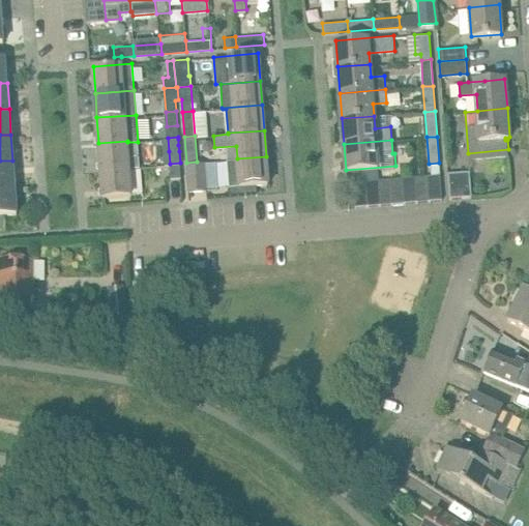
[(139,166),(138,142),(127,142),(127,141),(98,143),(100,169),(129,167),(139,166)]
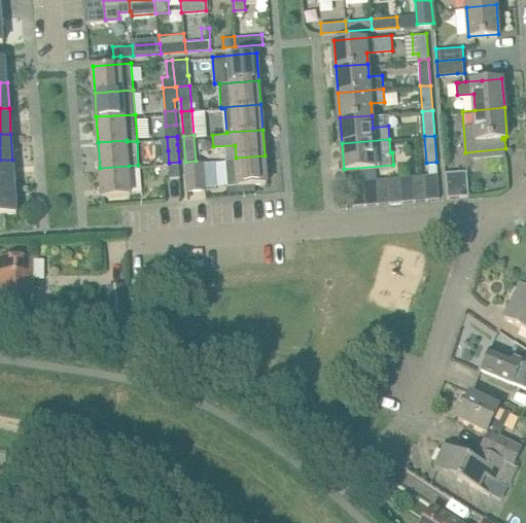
[(267,181),(265,155),(236,158),(225,159),(228,184),(267,181)]
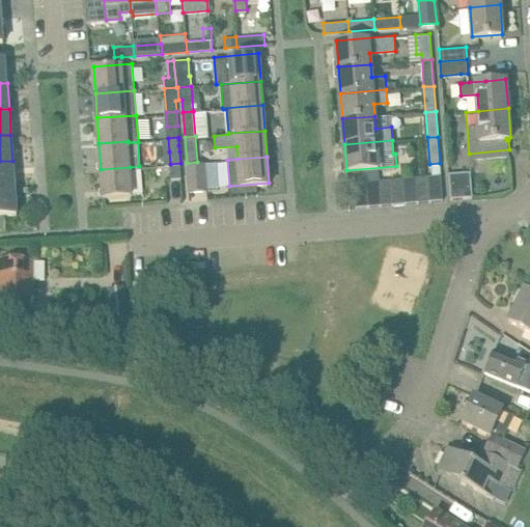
[(0,187),(15,187),(12,161),(0,161),(0,187)]
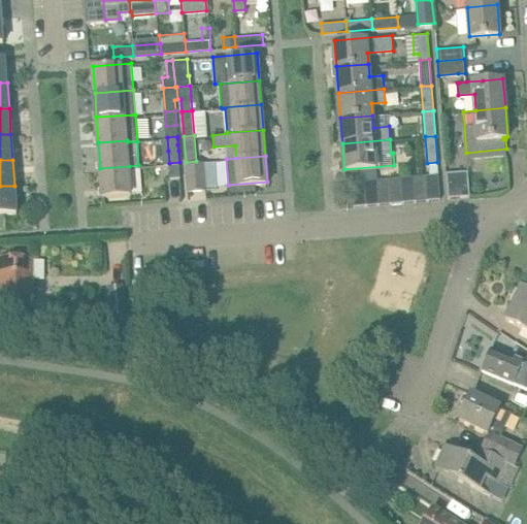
[(204,160),(196,161),(186,162),(188,188),(206,187),(204,160)]
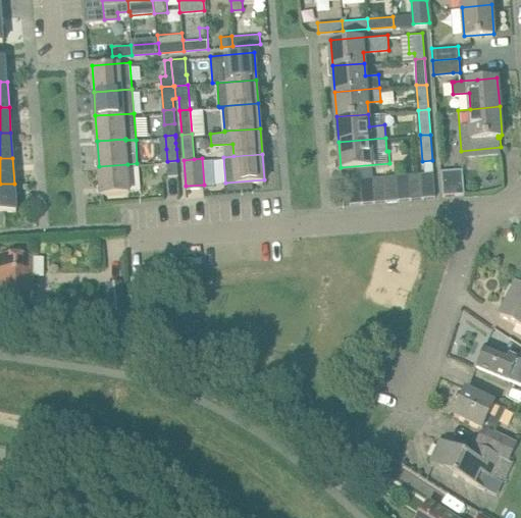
[(177,160),(167,161),(168,174),(178,173),(177,160)]
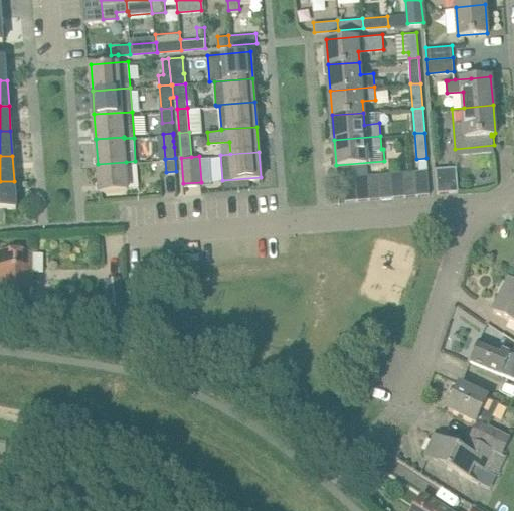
[(126,162),(98,164),(100,190),(128,188),(126,162)]
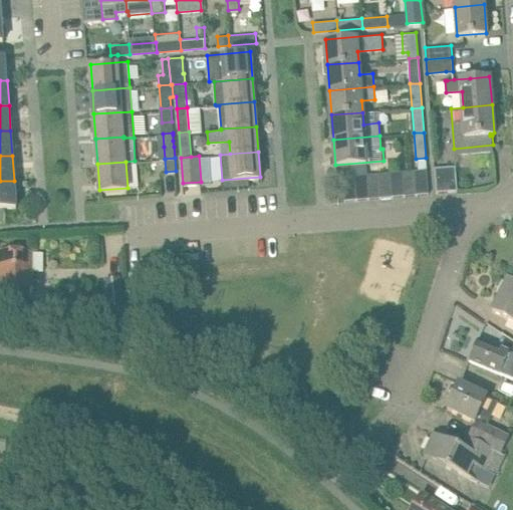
[(456,165),(435,167),(437,191),(458,190),(456,165)]
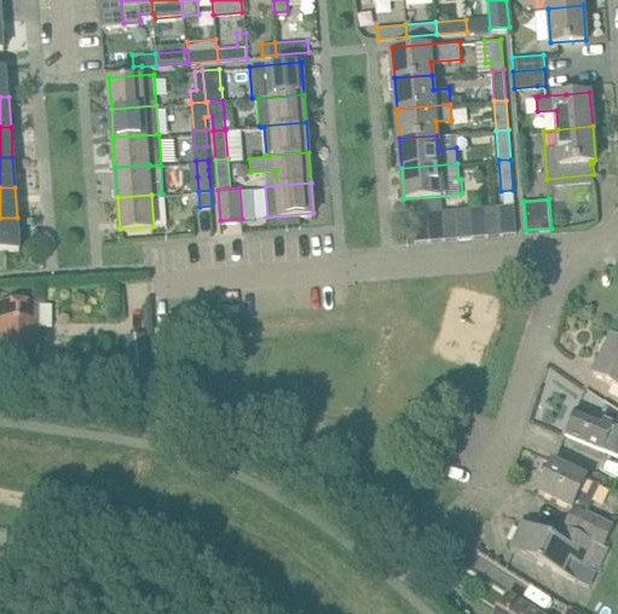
[(514,202),(501,203),(503,232),(517,231),(514,202)]
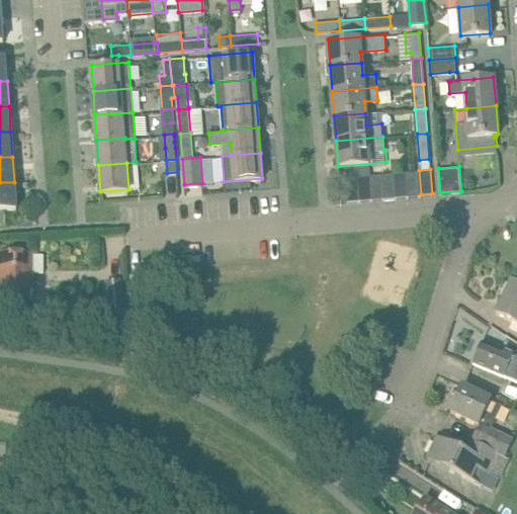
[(421,194),(419,170),(407,171),(408,195),(421,194)]
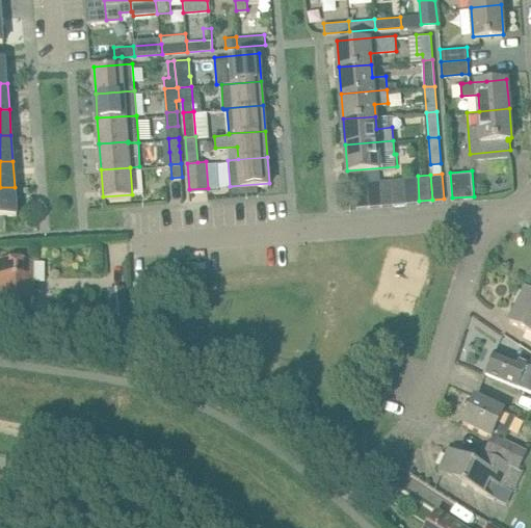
[(419,201),(418,176),(405,177),(406,202),(419,201)]
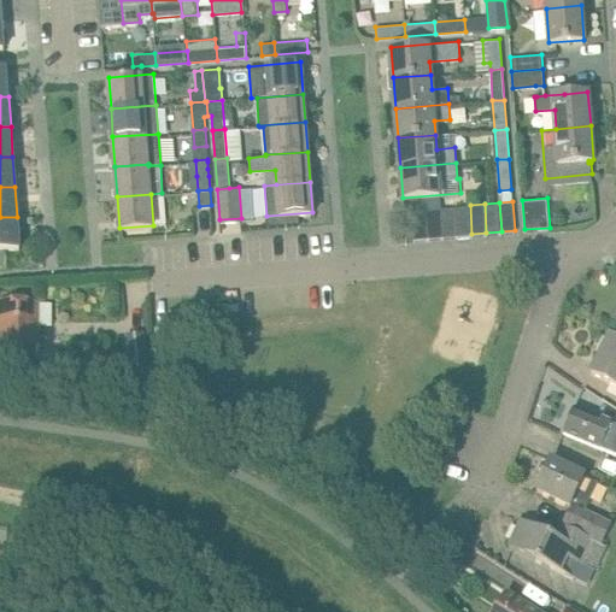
[(457,235),(471,234),(470,205),(456,206),(457,235)]
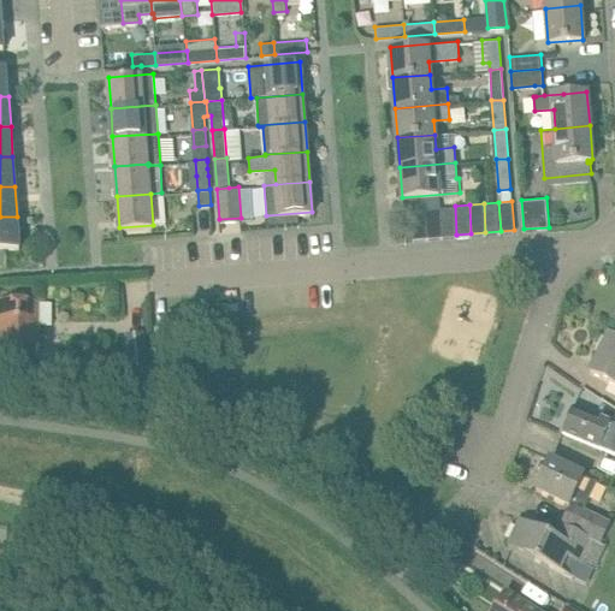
[(455,206),(441,207),(442,236),(456,235),(455,206)]
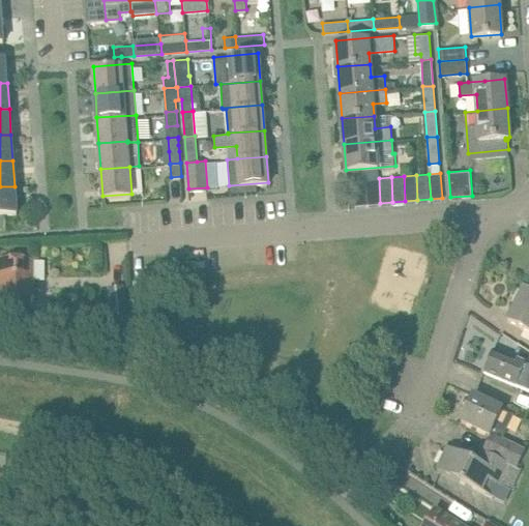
[(379,178),(366,179),(368,204),(380,203),(379,178)]
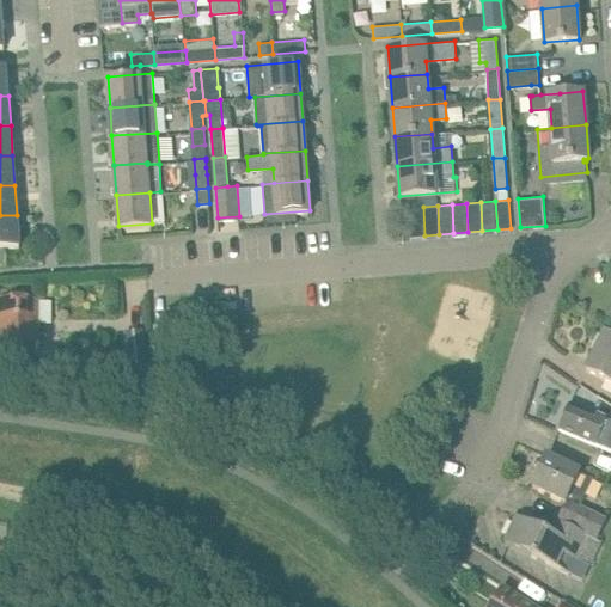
[(410,237),(425,235),(423,207),(409,208),(410,237)]
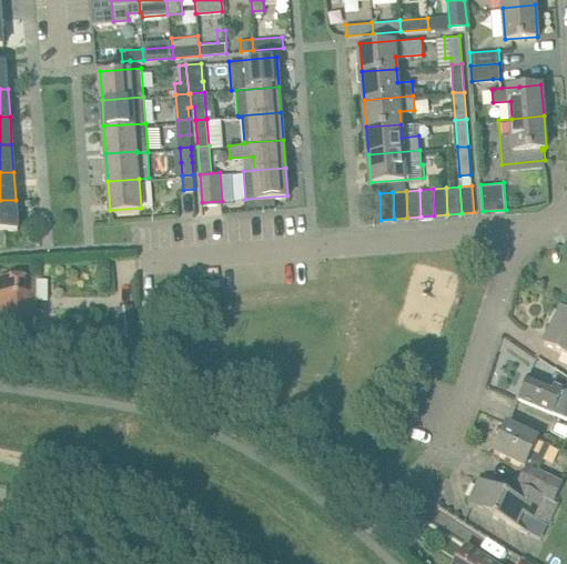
[(16,200),(0,200),(0,228),(18,228),(16,200)]
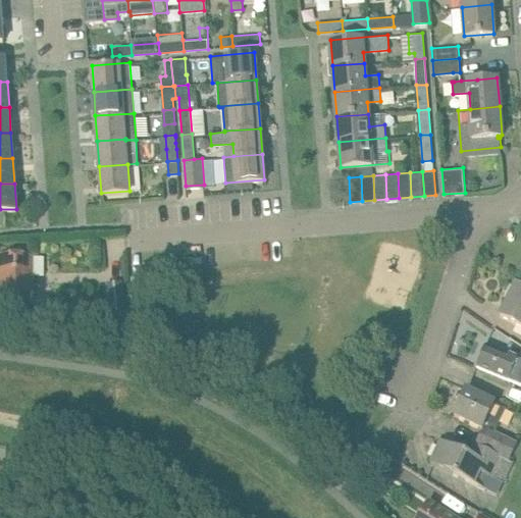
[(0,251),(0,287),(33,289),(33,253),(0,251)]
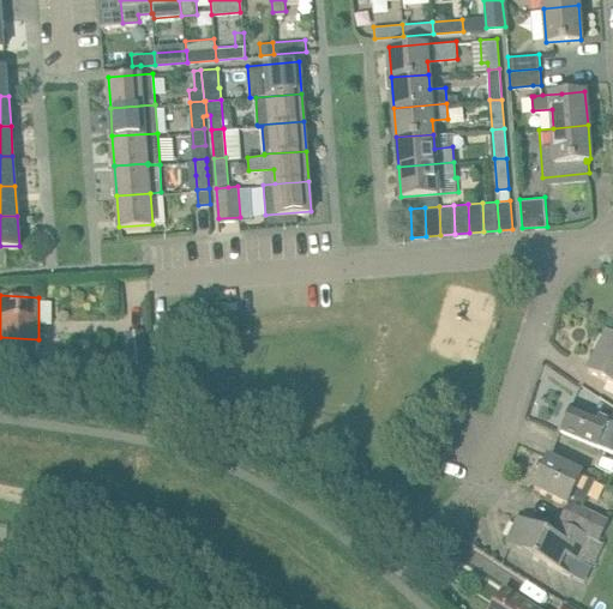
[(166,323),(155,324),(156,336),(167,336),(166,323)]
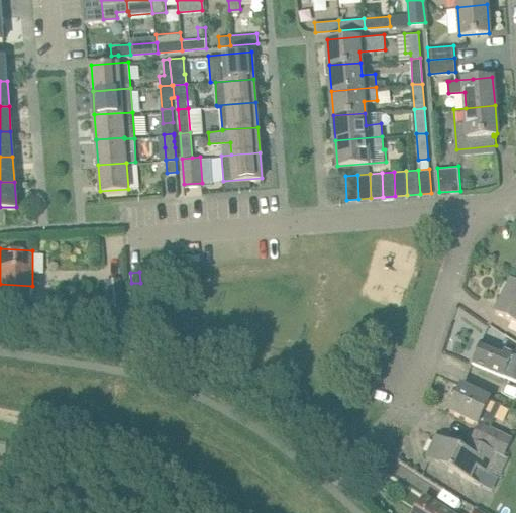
[(120,277),(105,279),(109,314),(124,313),(120,277)]
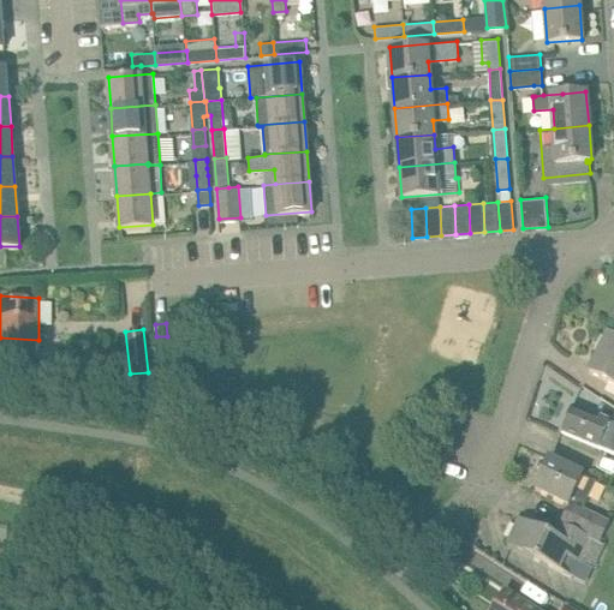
[(613,336),(607,333),(589,369),(613,381),(613,336)]
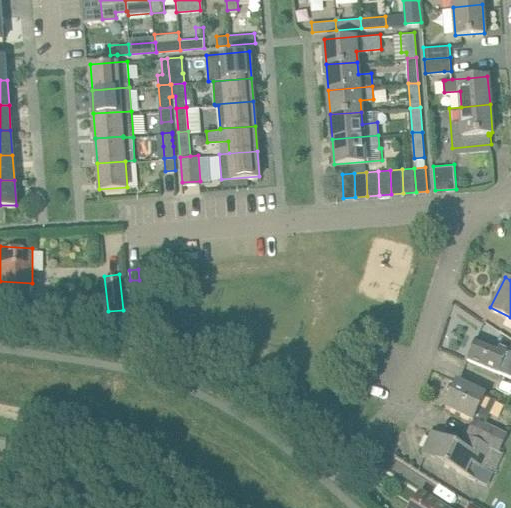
[(476,336),(468,357),(486,364),(510,375),(510,350),(495,343),(476,336)]
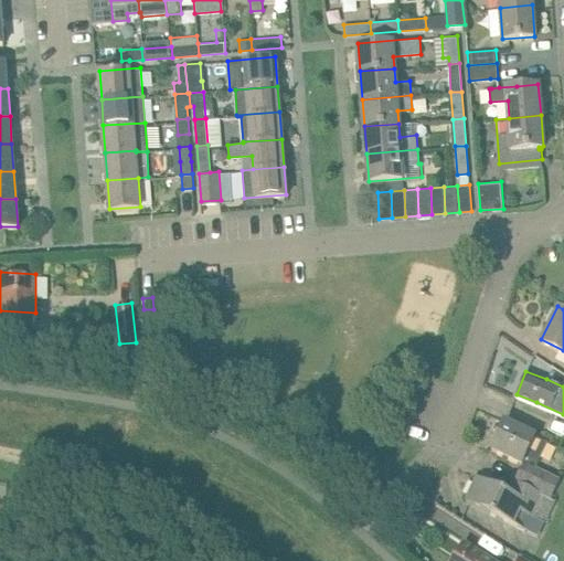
[(515,478),(552,496),(561,477),(535,465),(547,441),(534,434),(535,433),(504,419),(503,422),(498,422),(493,429),(498,434),(491,446),(521,461),(522,459),(524,461),(515,478)]
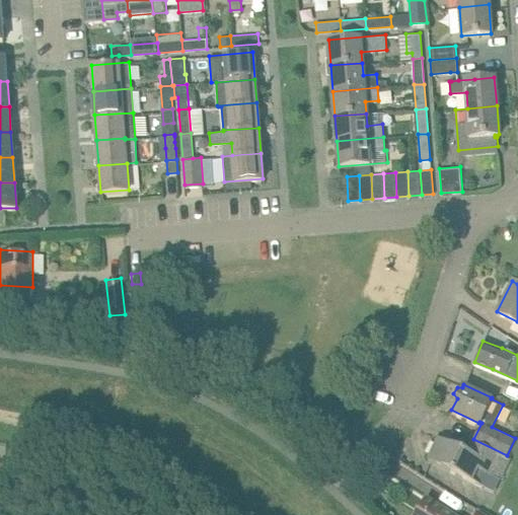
[(507,455),(473,439),(472,438),(466,449),(439,436),(428,458),(472,480),(477,467),(501,480),(511,459),(506,456),(507,455)]
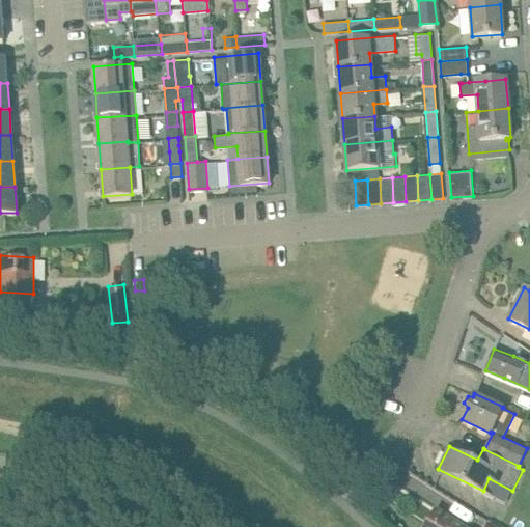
[(465,526),(437,508),(424,526),(465,526)]
